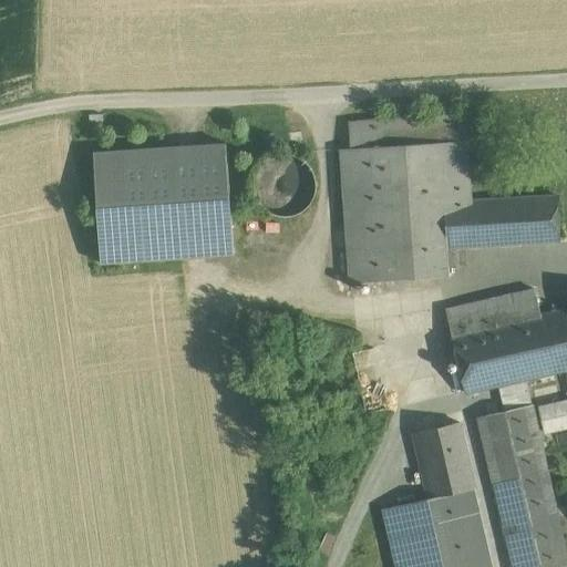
[(466,114),(349,122),(350,148),(441,142),(467,140),(466,114)]
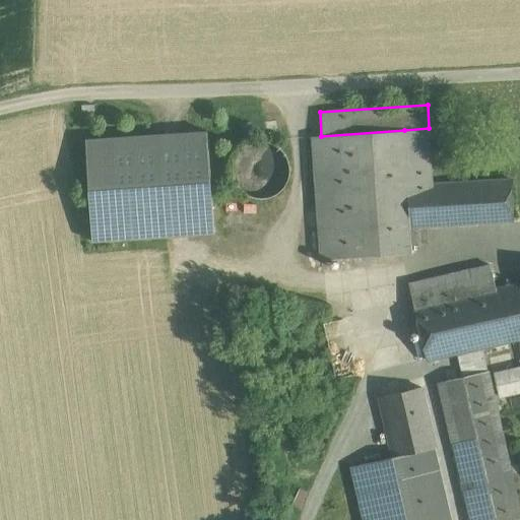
[(511,179),(433,183),(429,128),(404,130),(411,245),(420,245),(419,226),(500,221),(501,226),(513,225),(513,221),(514,221),(511,179)]
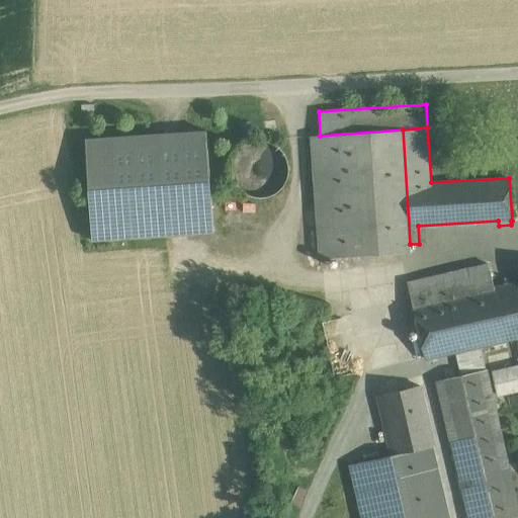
[(403,130),(342,135),(350,256),(411,252),(410,244),(403,130)]
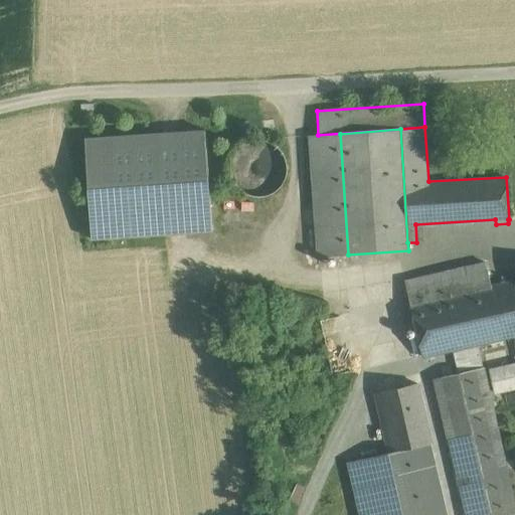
[(205,131),(86,139),(92,239),(212,231),(205,131)]
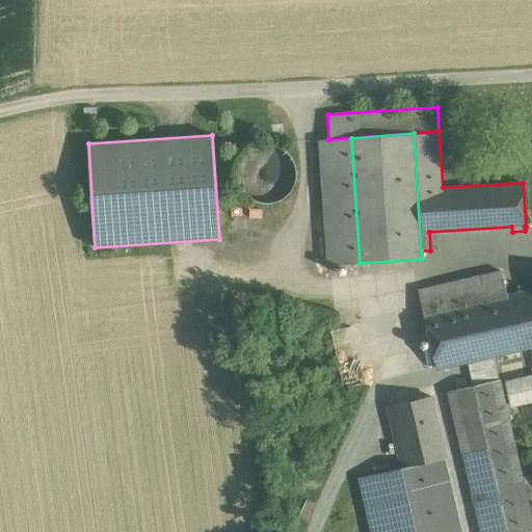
[(328,139),(319,140),(328,277),(348,275),(347,264),(360,263),(351,138),(328,139)]
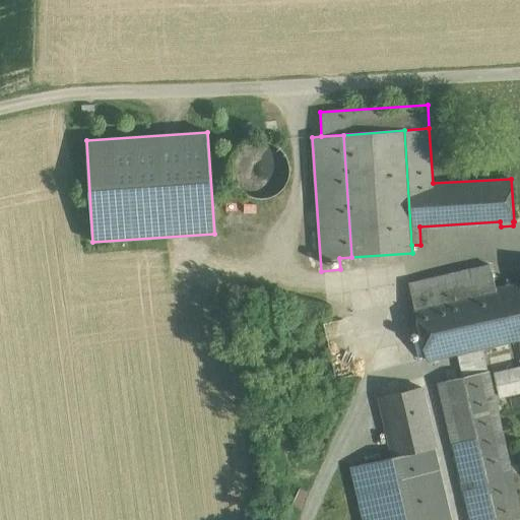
[(288,181),(290,170),(288,158),(281,149),(272,143),(261,141),(250,143),(241,149),(234,159),(232,171),(235,182),(241,191),(250,197),(261,199),(272,197),(282,191),(288,181)]
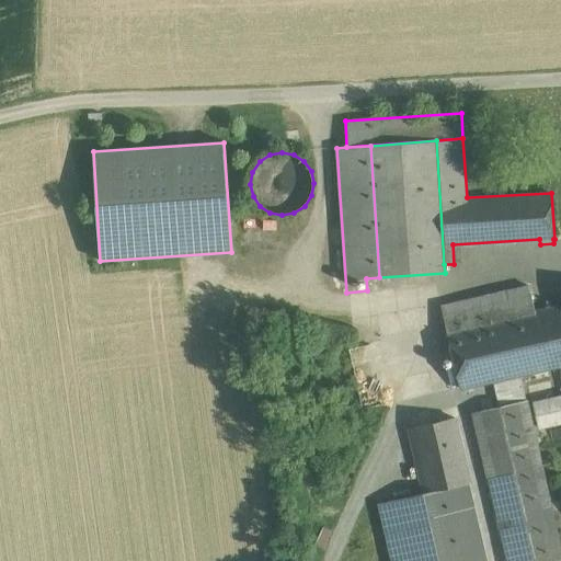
[(529,286),(443,307),(448,331),(535,311),(529,286)]
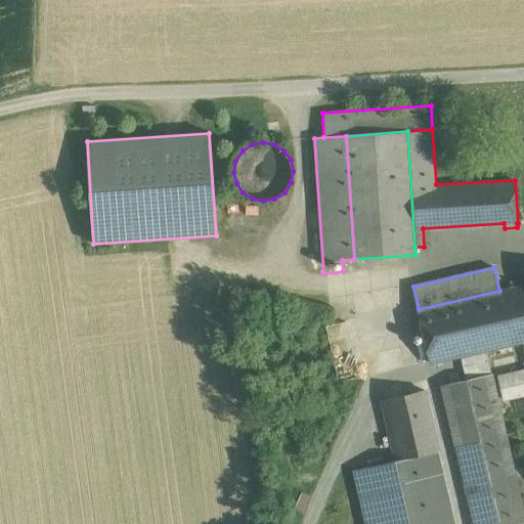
[(523,285),(506,290),(518,343),(523,342),(523,285)]
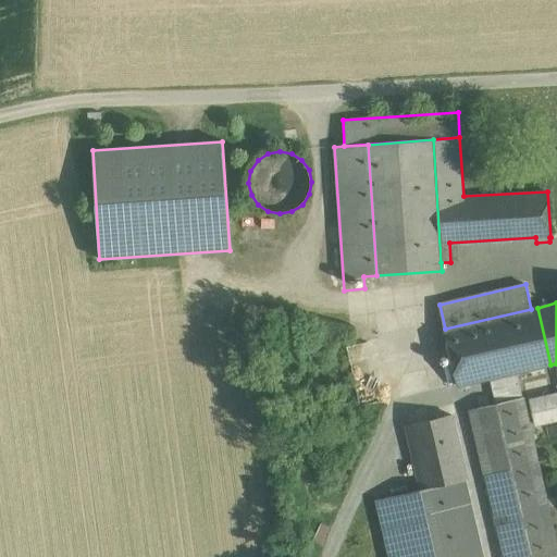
[(445,329),(444,329),(457,386),(491,379),(517,373),(551,364),(537,308),(531,309),(445,329)]
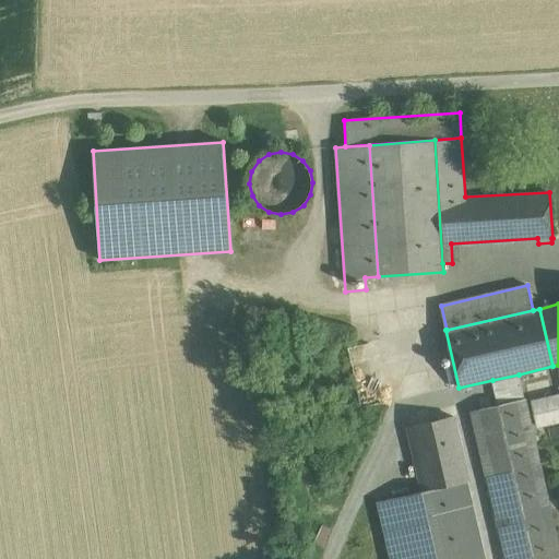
[(544,558),(558,556),(558,549),(519,375),(492,380),(498,405),(472,412),(506,558),(544,558)]
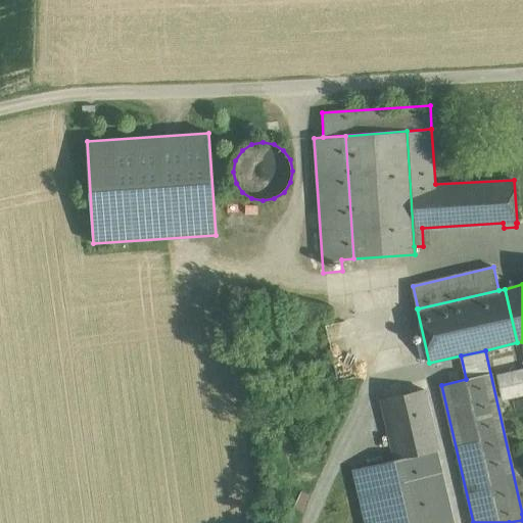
[(522,370),(496,377),(502,398),(522,392),(522,370)]
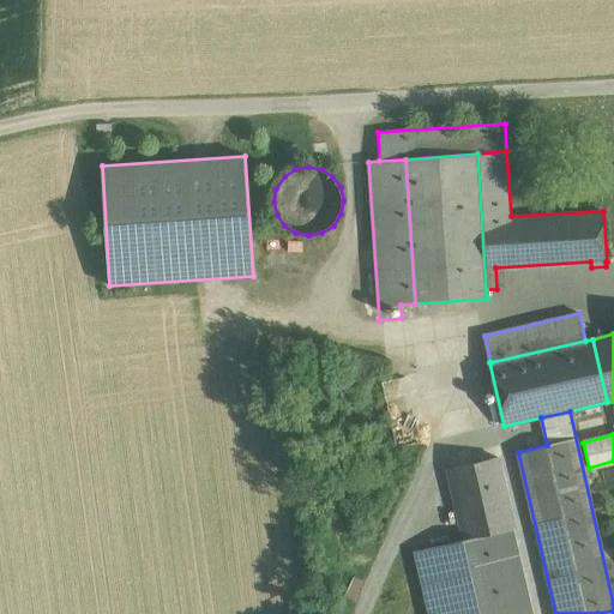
[(497,457),(446,469),(463,540),(512,529),(513,528),(497,457)]
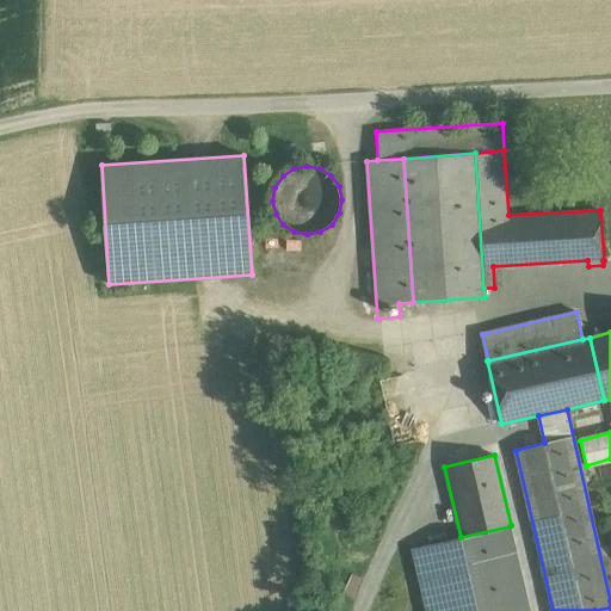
[(461,537),(412,549),(426,610),(529,610),(510,526),(461,537)]
